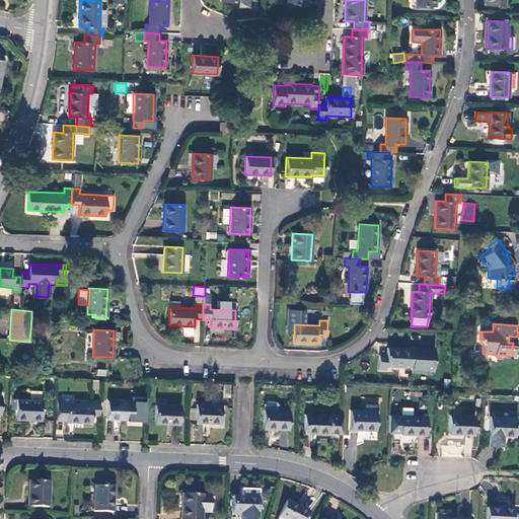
[(412,368),(412,370),(433,371),(435,349),(413,348),(413,350),(387,348),(386,356),(379,355),(378,370),(386,371),(387,367),(412,368)]
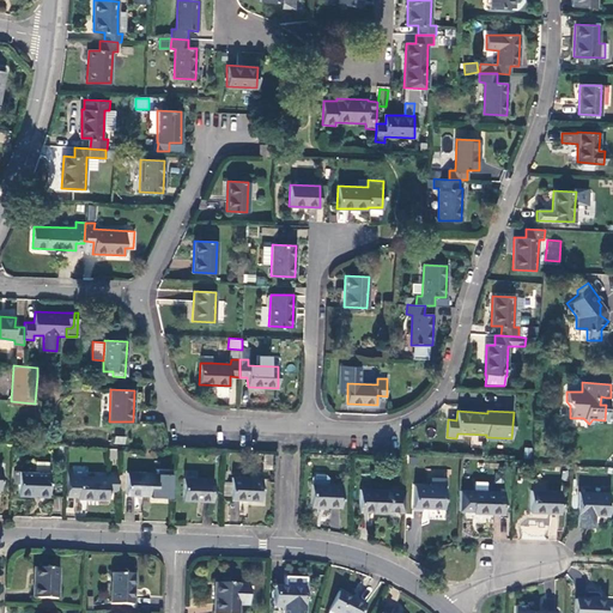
[(18,496),(48,497),(50,462),(36,461),(35,472),(16,471),(14,484),(19,484),(18,496)]
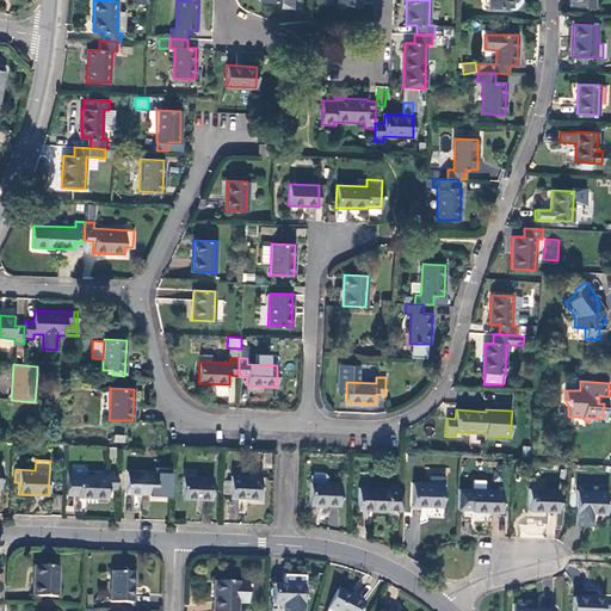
[(109,488),(118,489),(118,470),(109,470),(109,476),(79,475),(79,468),(68,468),(66,494),(78,495),(78,498),(107,498),(109,488)]
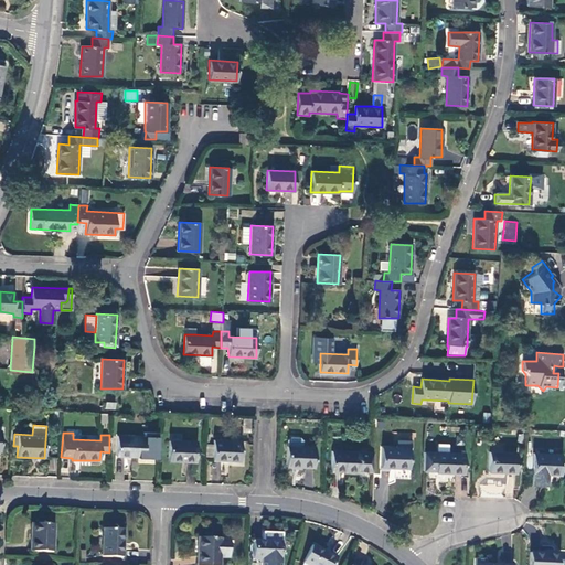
[(57,436),(50,436),(49,458),(56,458),(57,436)]
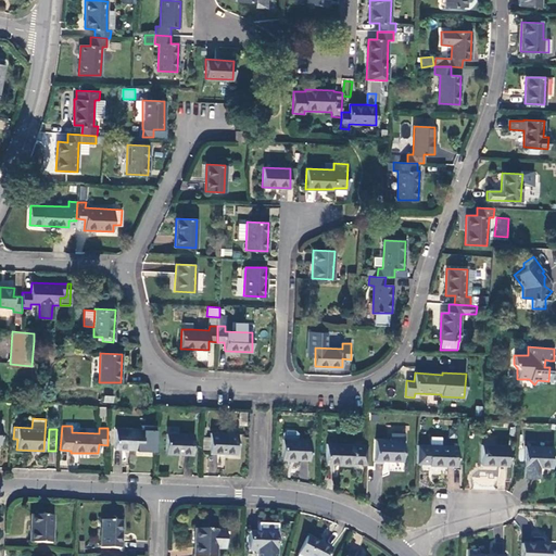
[(142,430),(115,429),(115,449),(142,450),(142,430)]
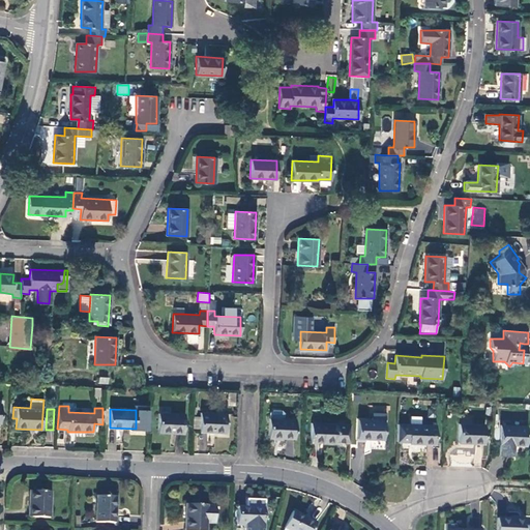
[(200,417),(193,416),(193,429),(200,429),(200,432),(226,433),(226,413),(201,413),(200,417)]
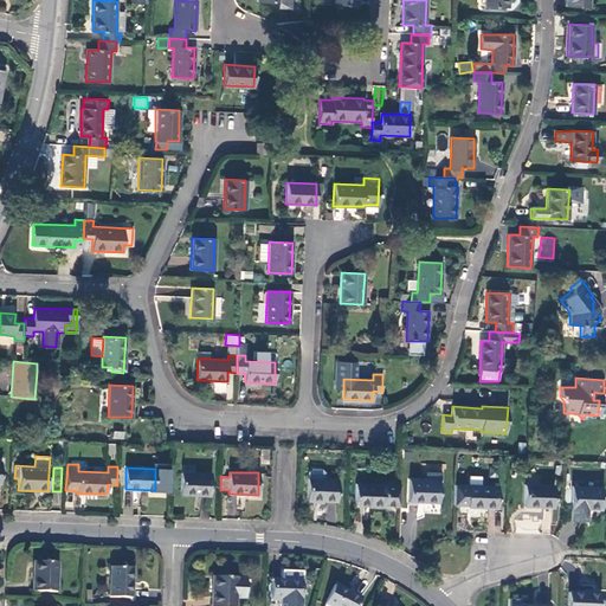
[(211,475),(181,474),(180,494),(211,496),(211,475)]
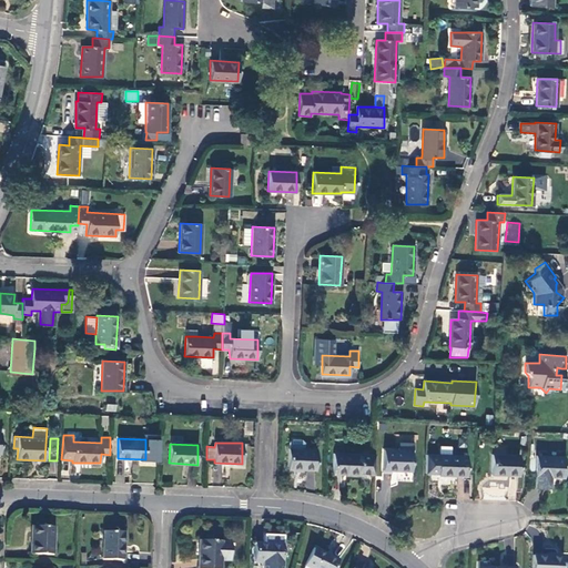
[(439,446),(439,455),(450,455),(450,446),(439,446)]
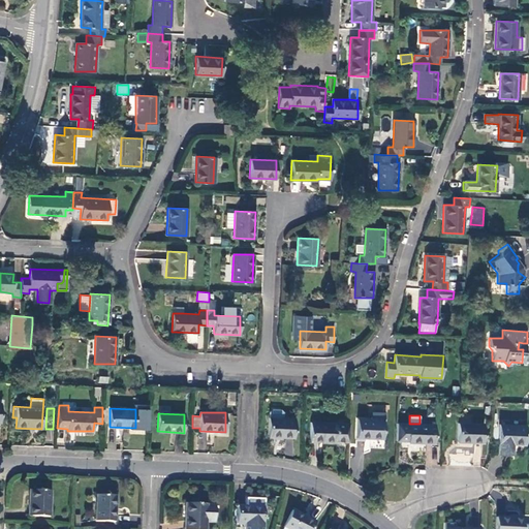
[(296,419),(269,417),(268,436),(294,438),(296,419)]
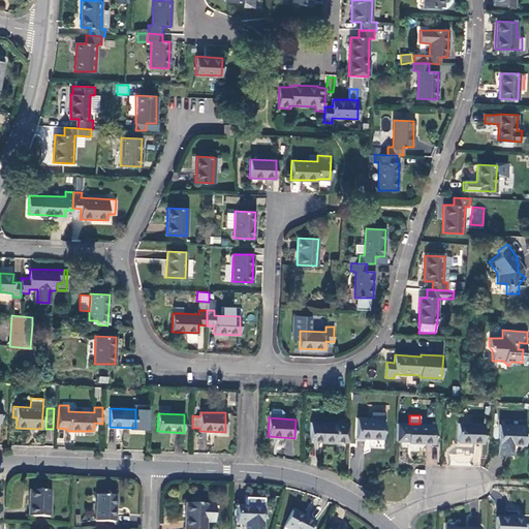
[(383,419),(358,418),(358,437),(383,438),(383,419)]
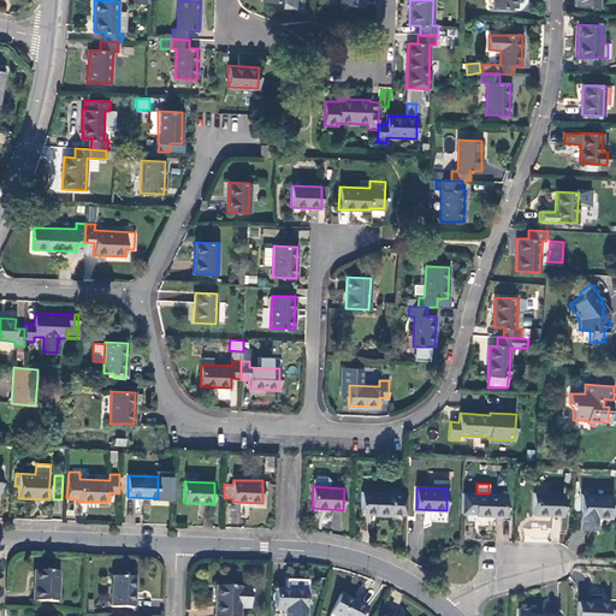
[(391,513),(406,515),(407,493),(362,491),(361,514),(391,515),(391,513)]
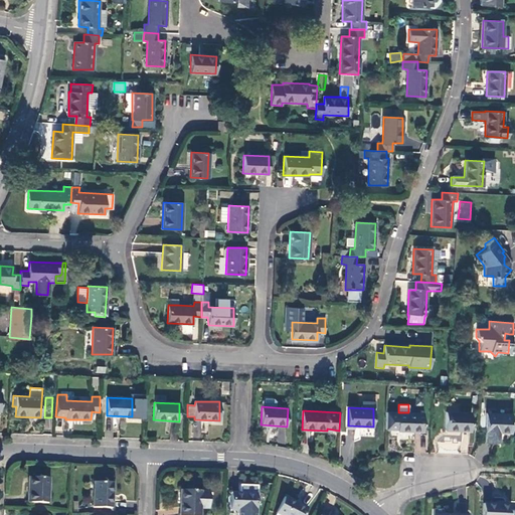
[(398,412),(386,411),(385,430),(396,431),(396,438),(413,439),(413,432),(422,432),(422,413),(408,412),(398,412)]
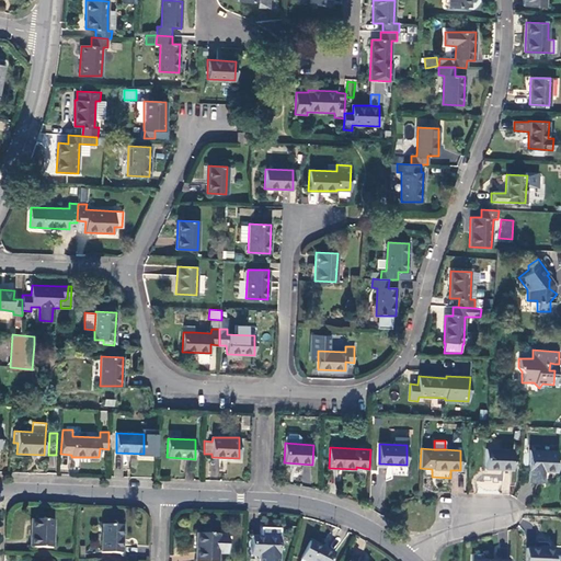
[(512,449),(485,448),(484,468),(512,469),(512,449)]
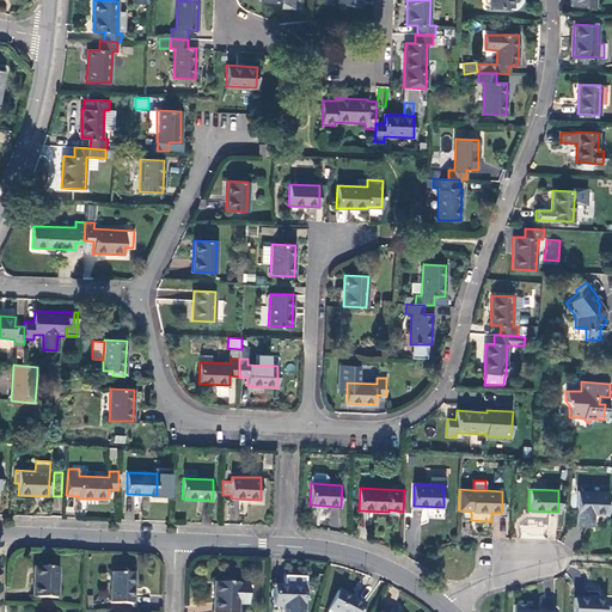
[(577,491),(576,525),(592,526),(593,514),(606,514),(607,493),(577,491)]
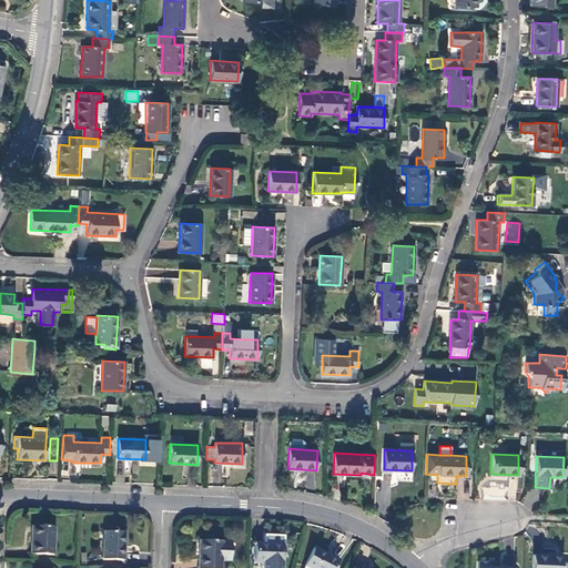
[(52,555),(53,527),(31,527),(31,555),(52,555)]
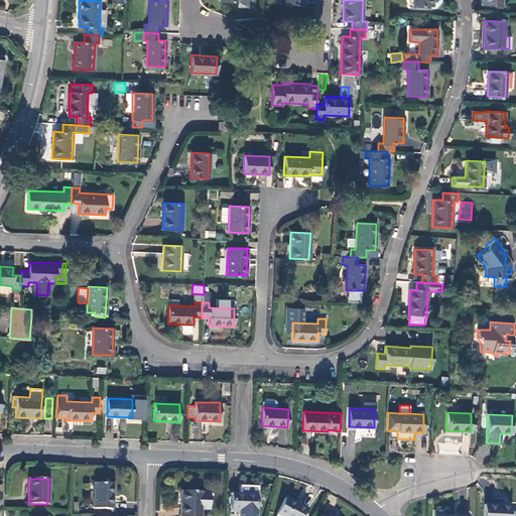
[(112,509),(113,484),(94,483),(93,508),(112,509)]
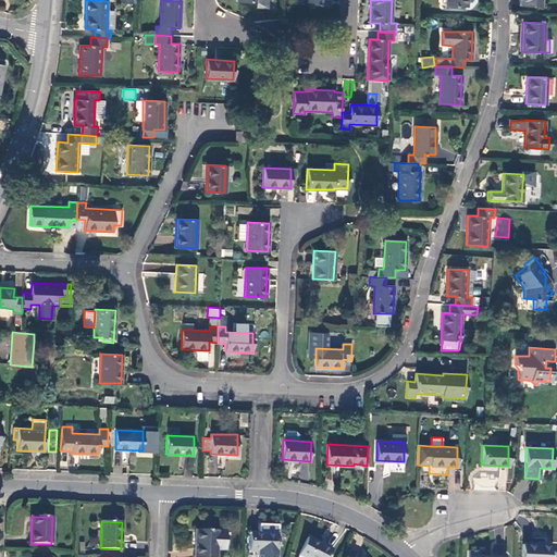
[(195,531),(194,556),(215,556),(217,551),(226,552),(226,533),(217,533),(217,531),(195,531)]
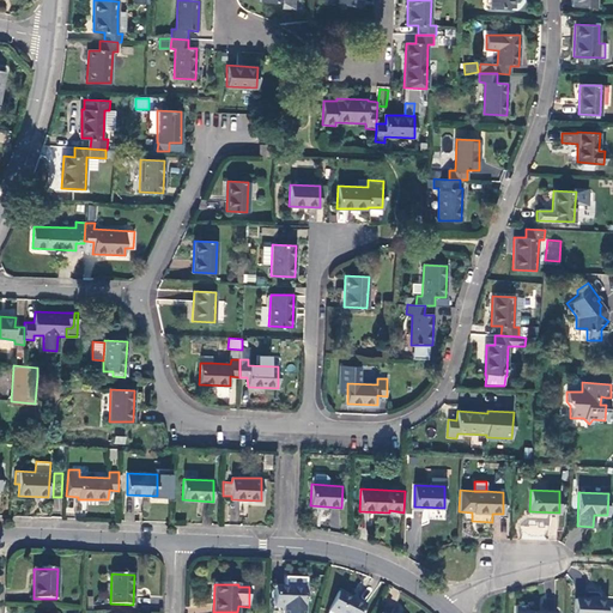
[(283,612),(304,612),(305,588),(275,587),(275,608),(284,608),(283,612)]
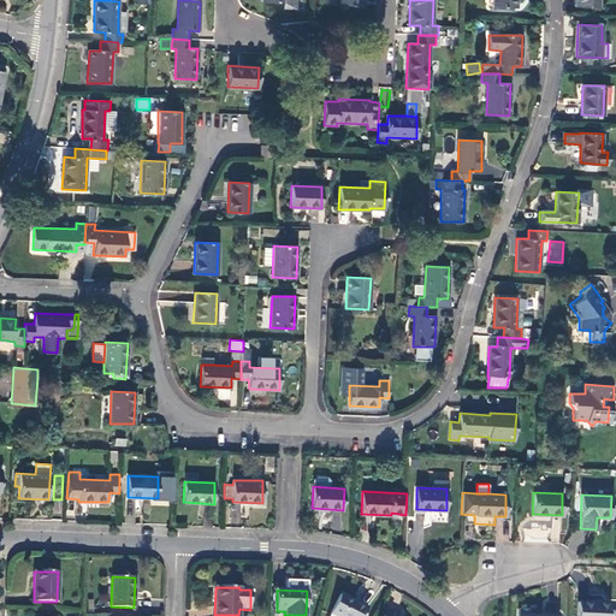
[(363,615),(367,609),(339,594),(330,614),(333,615),(363,615)]
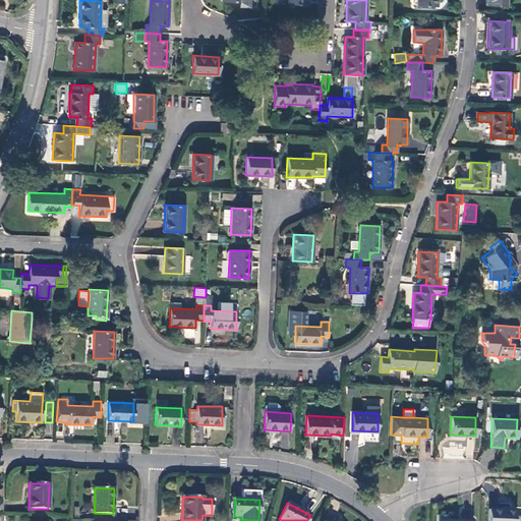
[(515,511),(488,510),(487,520),(515,520),(515,518),(515,511)]
